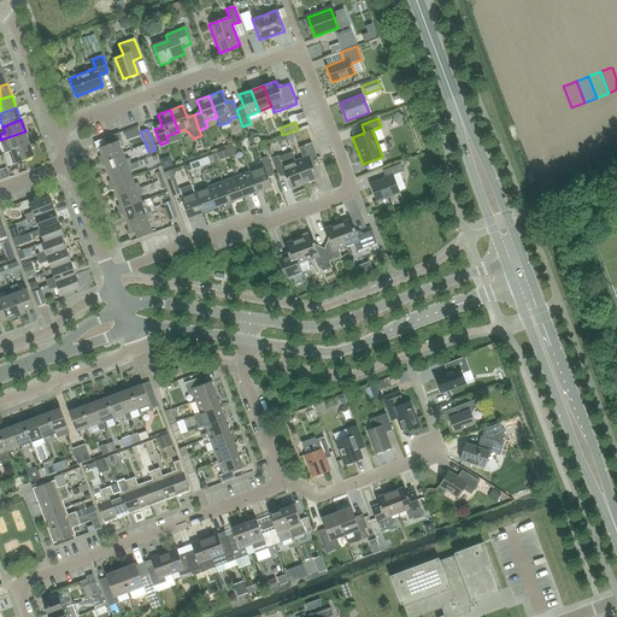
[(11,151),(29,144),(25,131),(0,140),(0,141),(5,153),(11,151)]
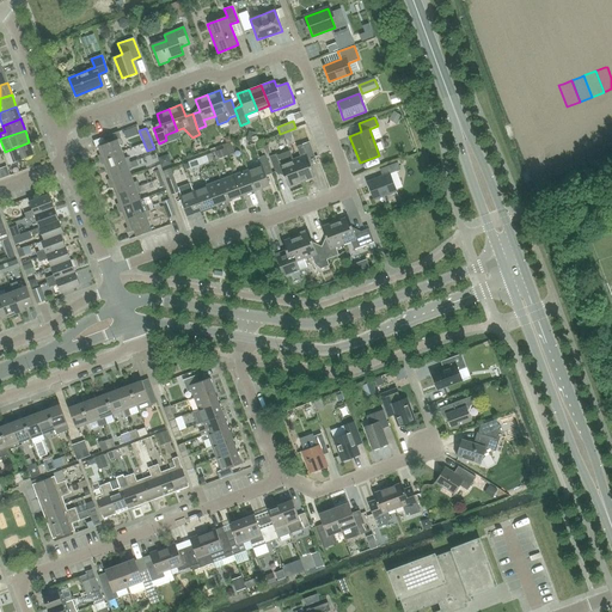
[(99,160),(122,152),(120,145),(123,144),(118,132),(103,138),(105,144),(98,146),(101,154),(98,155),(99,160)]
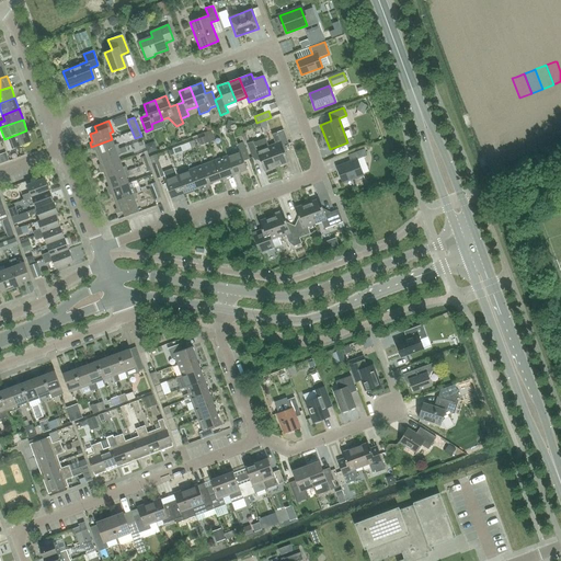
[(8,150),(31,141),(26,130),(10,137),(4,139),(8,150)]
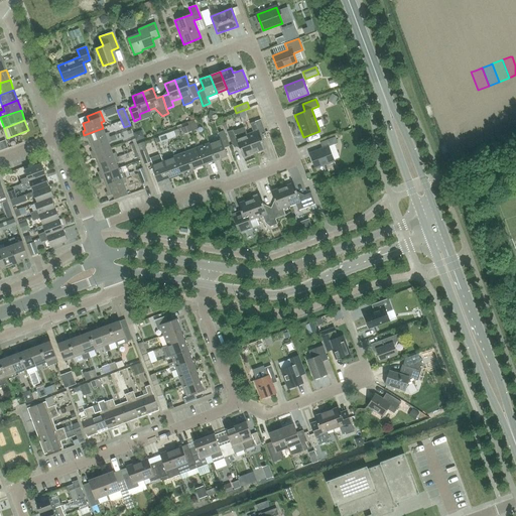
[(247,134),(254,153),(265,149),(260,135),(265,132),(260,120),(250,123),(253,132),(247,134)]
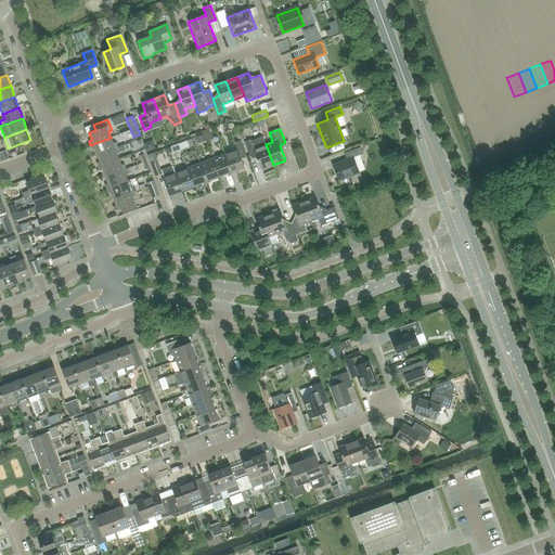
[(273,165),(266,144),(262,137),(250,141),(250,140),(244,142),(249,156),(256,154),(261,169),(273,165)]
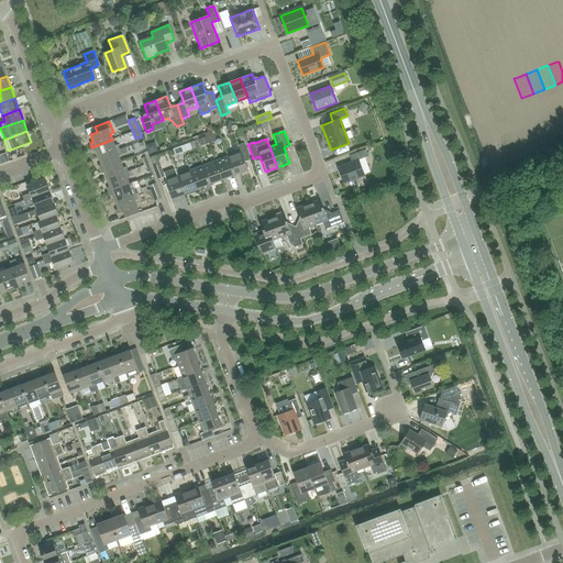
[(98,157),(119,150),(118,144),(114,145),(112,140),(91,147),(92,151),(96,150),(98,157)]
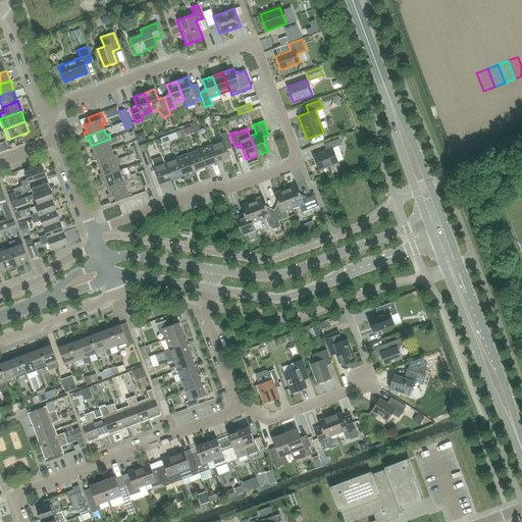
[(211,145),(217,162),(229,158),(226,150),(232,148),(226,133),(220,135),(222,141),(211,145)]
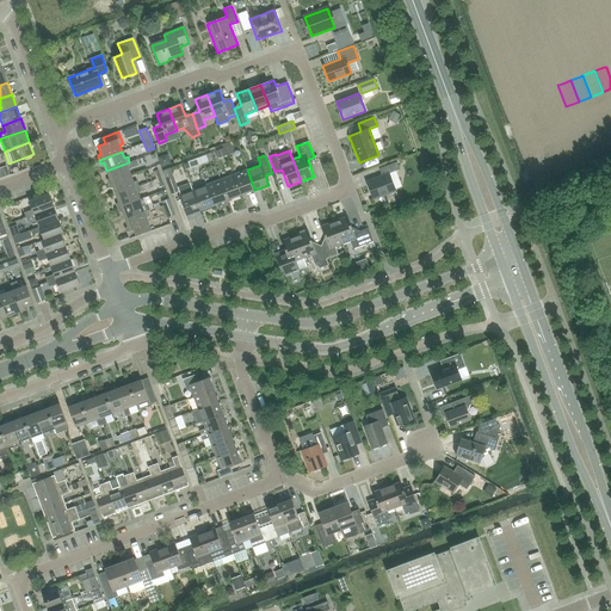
[(208,159),(187,162),(189,171),(209,166),(208,159)]
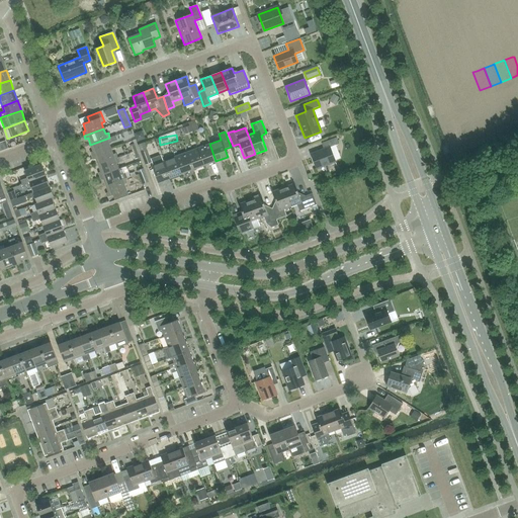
[(92,156),(110,149),(108,143),(111,142),(109,138),(90,145),(93,152),(90,153),(92,156)]
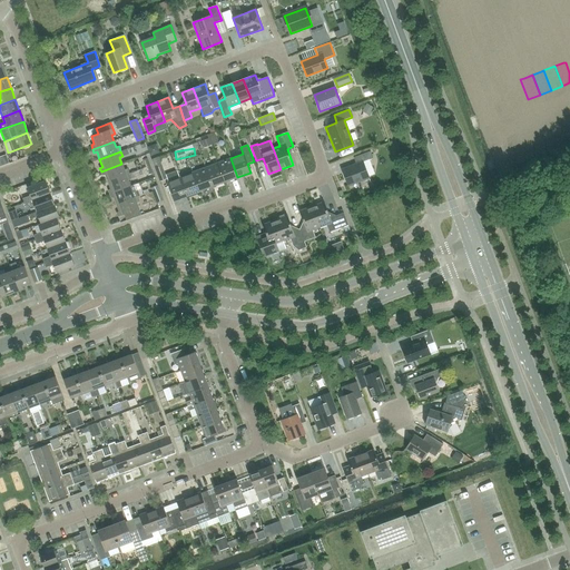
[(363,161),(373,158),(370,151),(353,157),(355,164),(342,169),(349,186),(369,178),(363,161)]
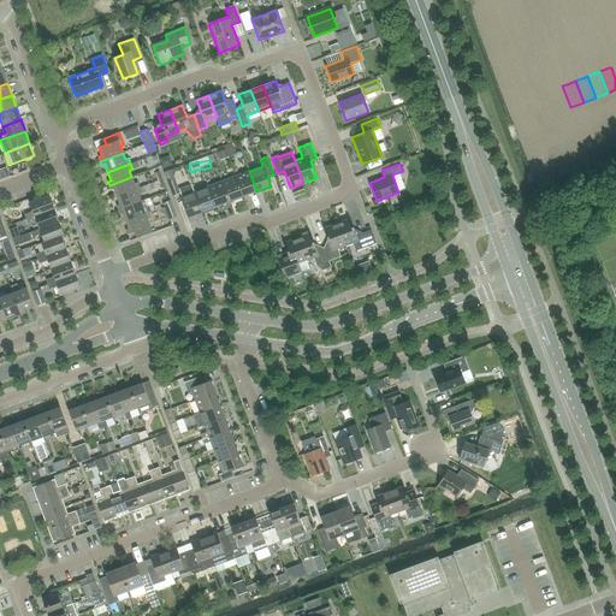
[(164,172),(172,196),(181,194),(172,170),(164,172)]
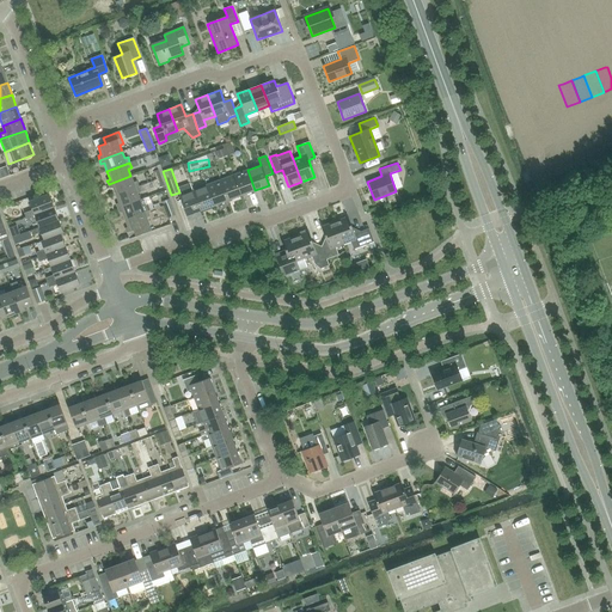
[(242,195),(255,190),(248,170),(234,175),(242,195)]
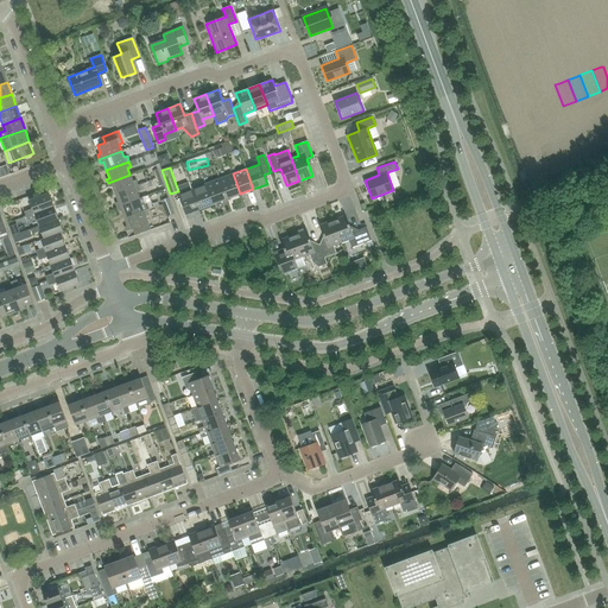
[(227,200),(240,194),(233,173),(219,179),(227,200)]
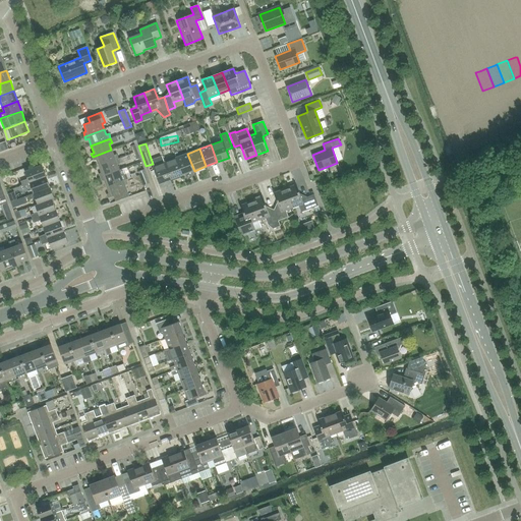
[(99,166),(118,159),(116,154),(114,155),(111,150),(93,157),(94,160),(96,160),(99,166)]
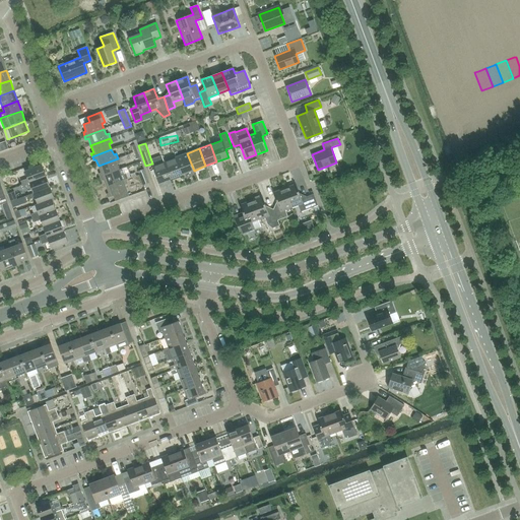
[(182,175),(194,171),(187,153),(176,157),(182,175)]
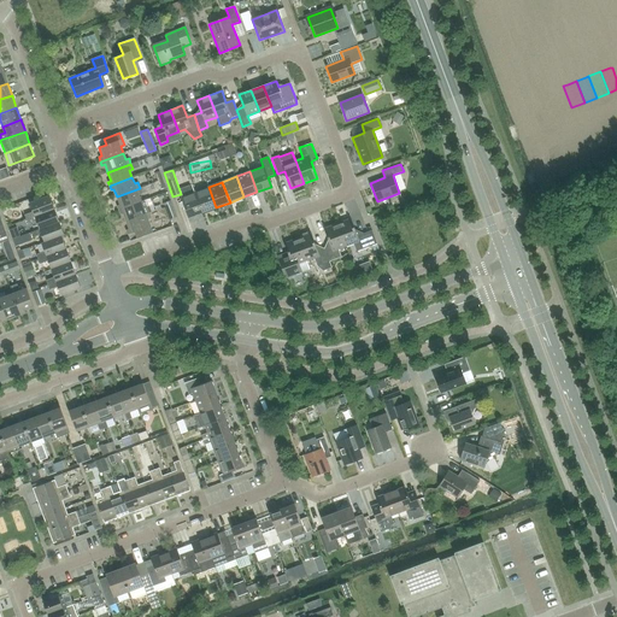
[(203,212),(216,207),(209,187),(195,192),(203,212)]
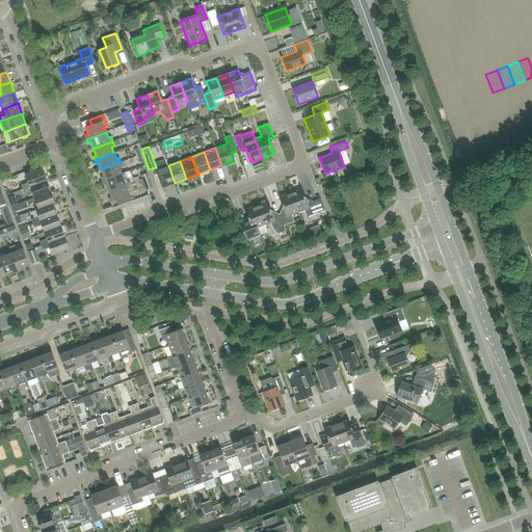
[(102,181),(122,174),(120,168),(123,167),(121,162),(101,169),(103,177),(101,178),(102,181)]
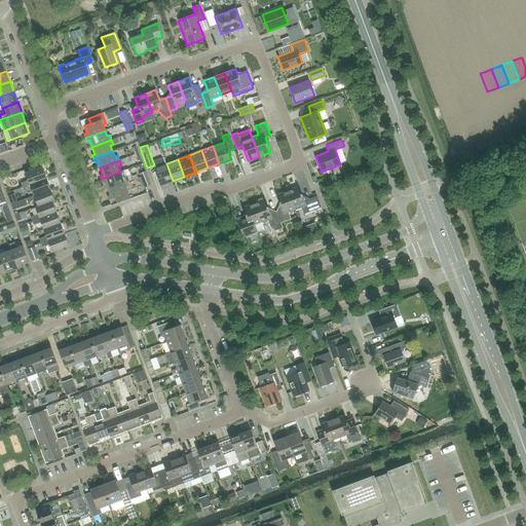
[(160,186),(173,181),(166,163),(154,168),(160,186)]
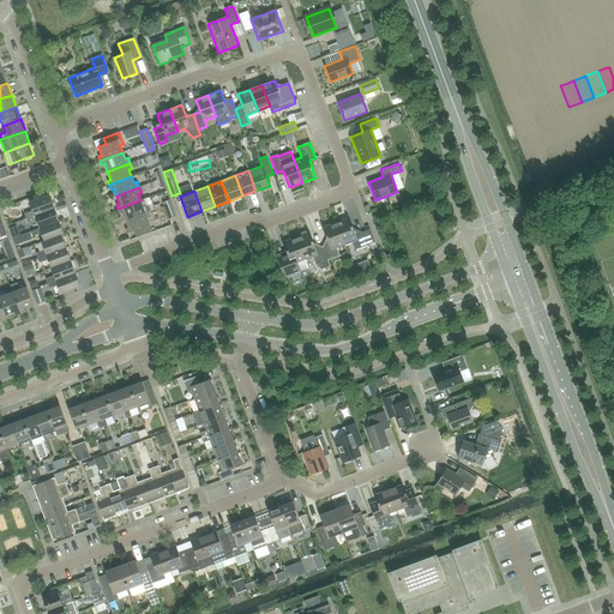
[(26,218),(54,208),(49,196),(29,203),(32,211),(24,214),(26,218)]
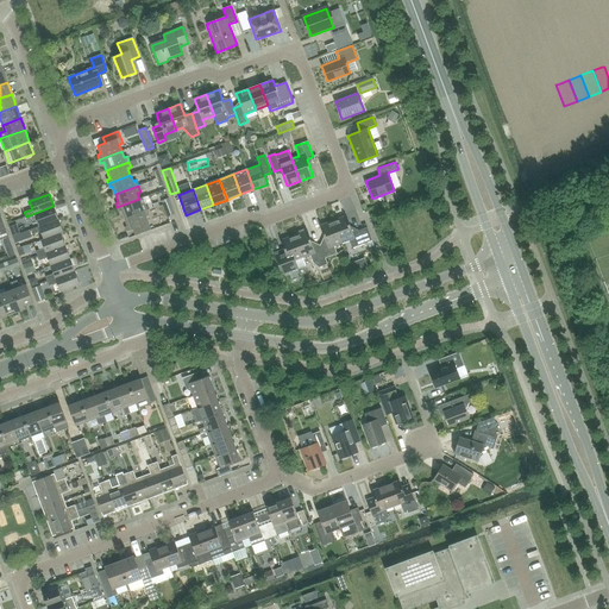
[(167,217),(174,214),(168,198),(161,201),(167,217)]
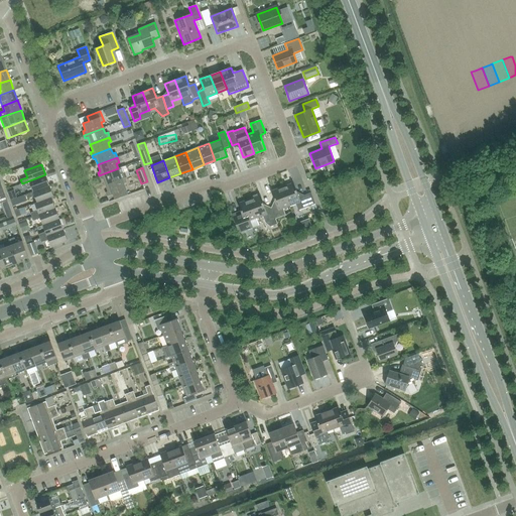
[(105,185),(125,177),(123,173),(120,174),(118,168),(99,175),(101,179),(103,178),(105,185)]
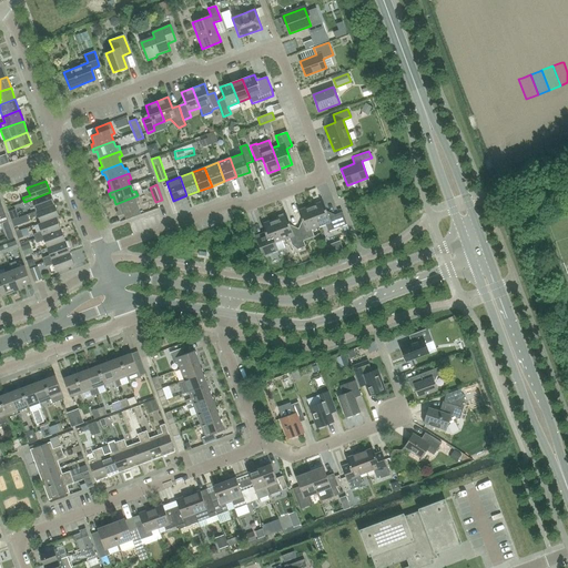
[(36,211),(54,204),(50,192),(24,202),(26,206),(33,204),(36,211)]
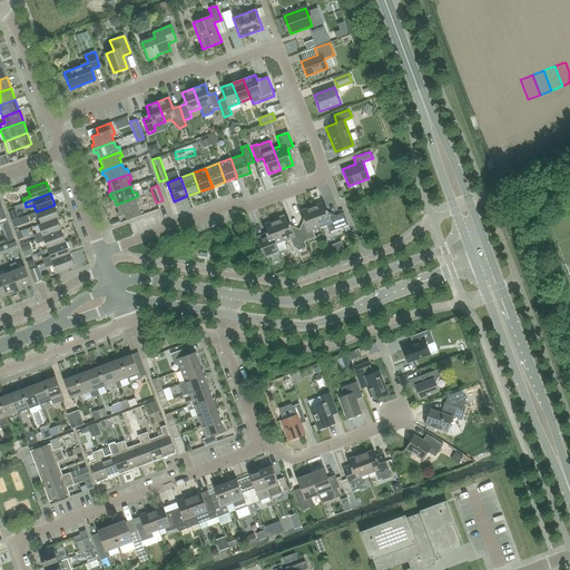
[(141,215),(136,203),(139,202),(138,196),(116,205),(119,212),(117,213),(118,217),(124,215),(126,220),(141,215)]
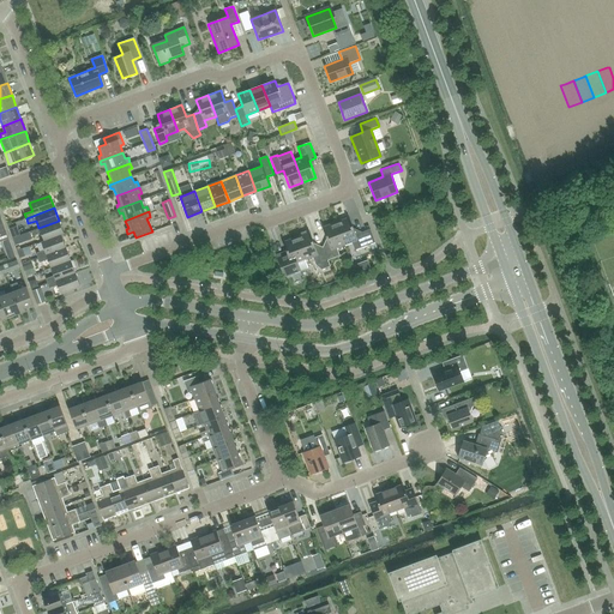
[(375,242),(369,229),(355,235),(349,217),(336,223),(344,245),(351,242),(355,251),(375,242)]
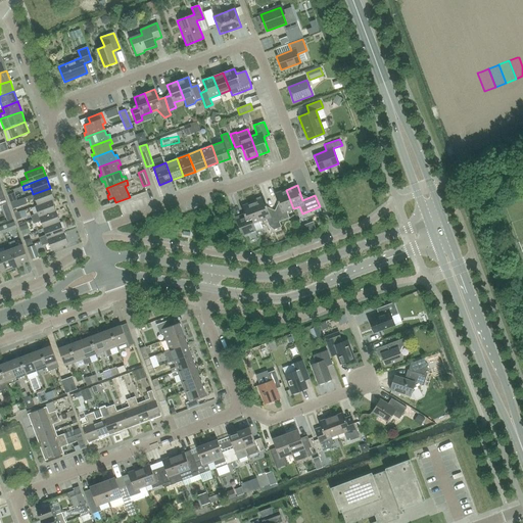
[(37,205),(54,199),(50,188),(33,194),(27,197),(28,201),(35,198),(37,205)]
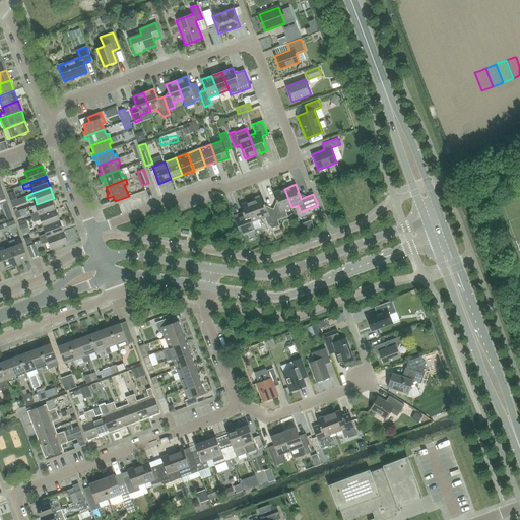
[(284,210),(291,207),(284,189),(273,193),(278,207),(273,209),(277,220),(287,216),(284,210)]
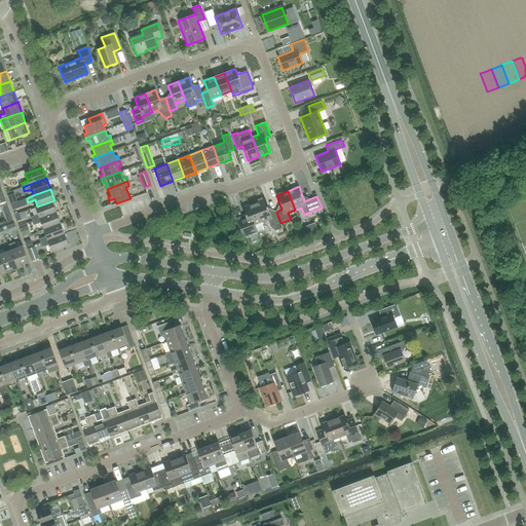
[(258,201),(254,203),(261,223),(267,220),(270,227),(273,226),(275,231),(283,228),(280,223),(276,212),(270,214),(265,199),(264,199),(263,197),(257,199),(258,201)]
